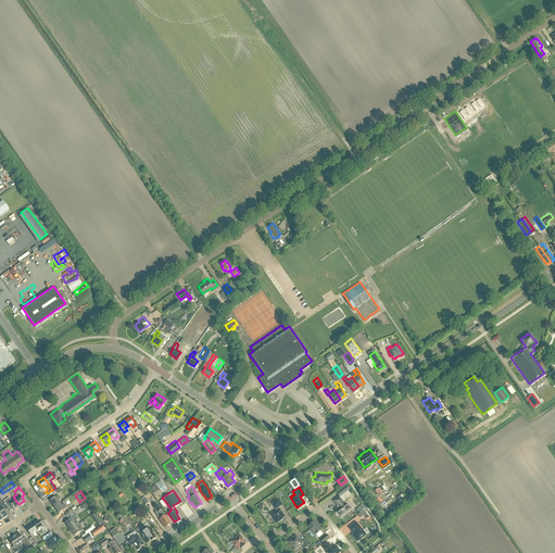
[(49,499),(53,504),(59,501),(57,499),(60,497),(57,493),(49,499)]
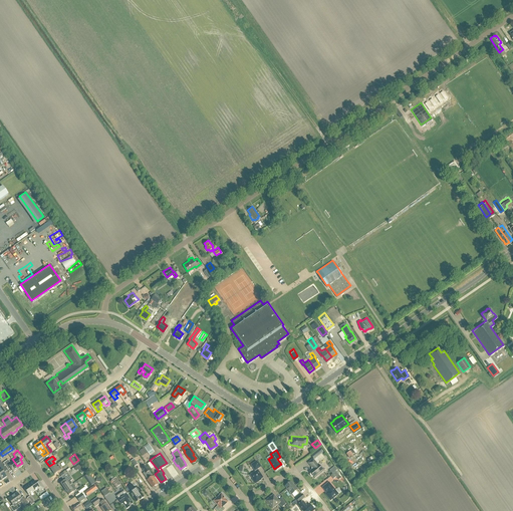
[(317,462),(312,457),(307,461),(311,465),(311,467),(308,469),(309,471),(309,473),(310,474),(312,474),(313,476),(322,469),(317,462)]
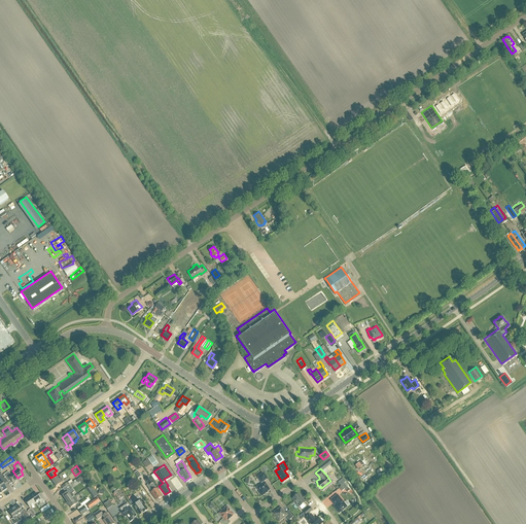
[(9,478),(12,482),(18,478),(12,470),(9,472),(7,469),(2,473),(7,480),(9,478)]
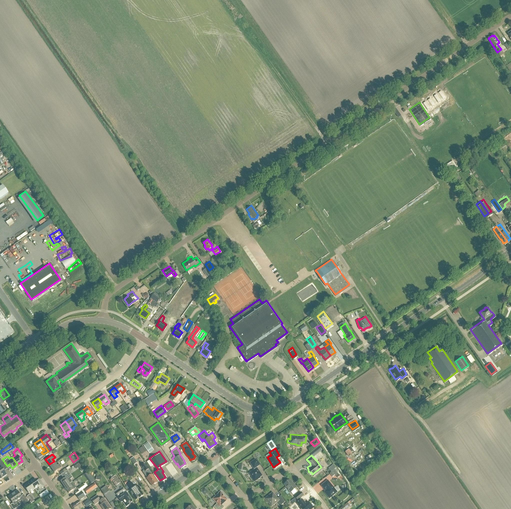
[(255,457),(249,461),(253,467),(248,471),(251,475),(250,476),(253,479),(259,475),(261,473),(255,465),(259,463),(255,457)]
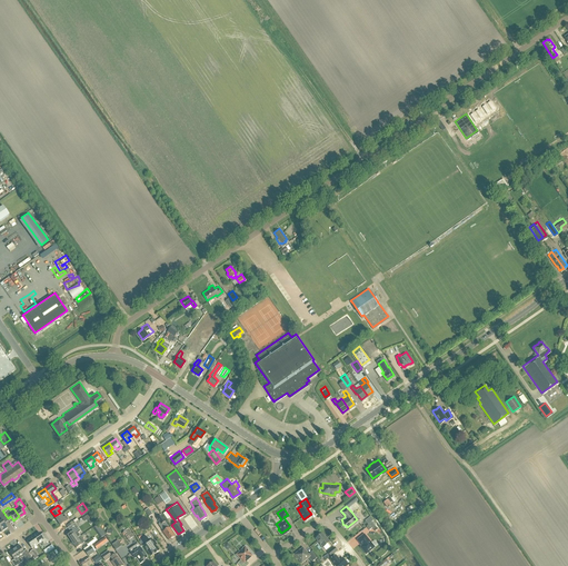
[(60,513),(55,516),(59,523),(67,517),(65,514),(61,516),(60,513)]
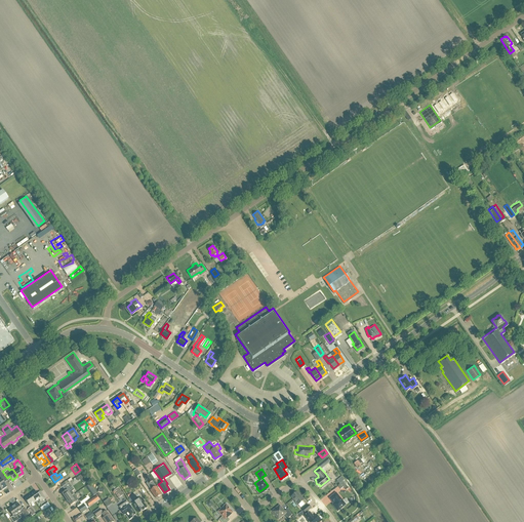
[(155,485),(151,480),(152,479),(148,474),(145,477),(147,481),(146,482),(149,486),(150,485),(151,488),(150,488),(155,496),(161,492),(155,485)]
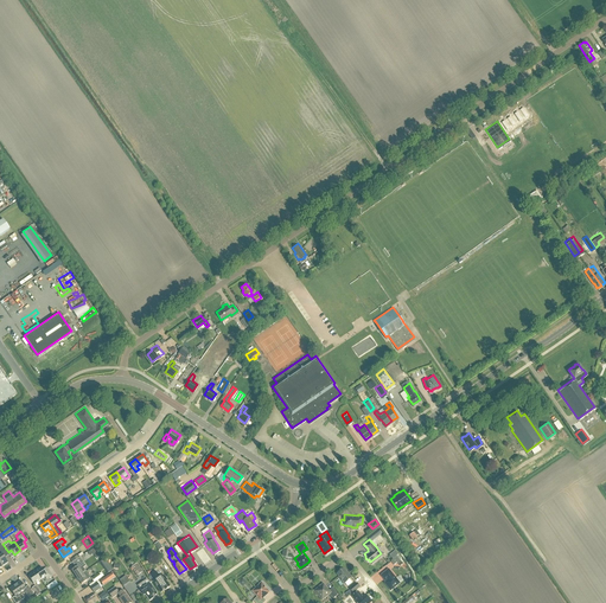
[(395,553),(389,558),(393,563),(396,559),(399,563),(402,560),(395,553)]
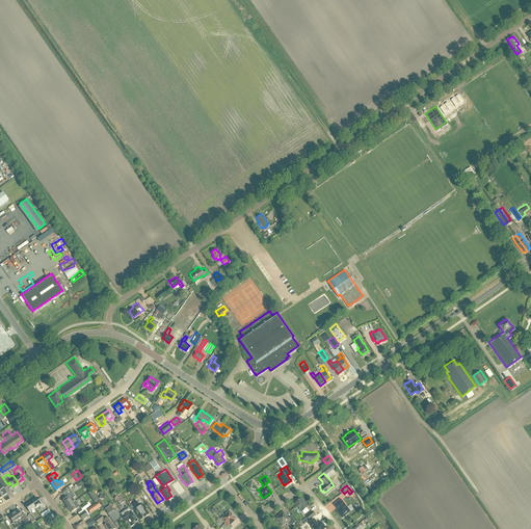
[(62,492),(65,496),(62,498),(67,504),(74,499),(72,496),(74,495),(69,486),(62,492)]
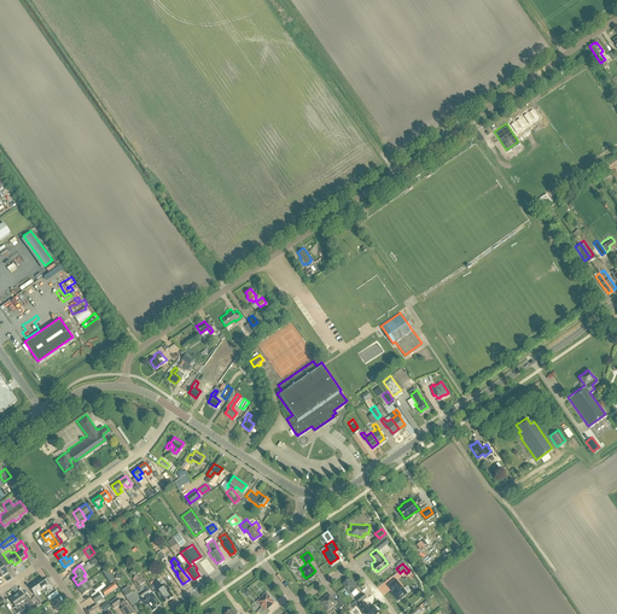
[(133,576),(139,584),(145,579),(139,571),(134,574),(133,576)]
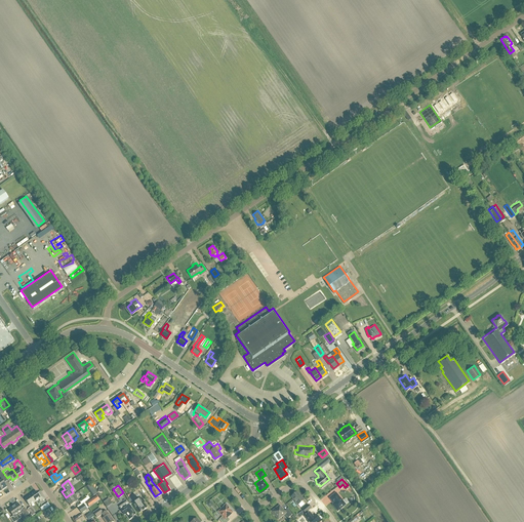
[(29,492),(34,499),(38,496),(39,499),(44,496),(39,489),(37,490),(36,489),(34,490),(33,489),(29,492)]
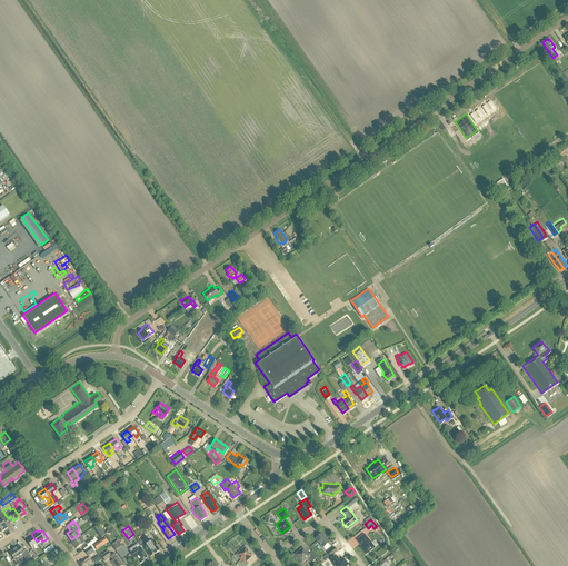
[(315,536),(319,542),(321,545),(329,539),(326,536),(321,530),(315,536)]
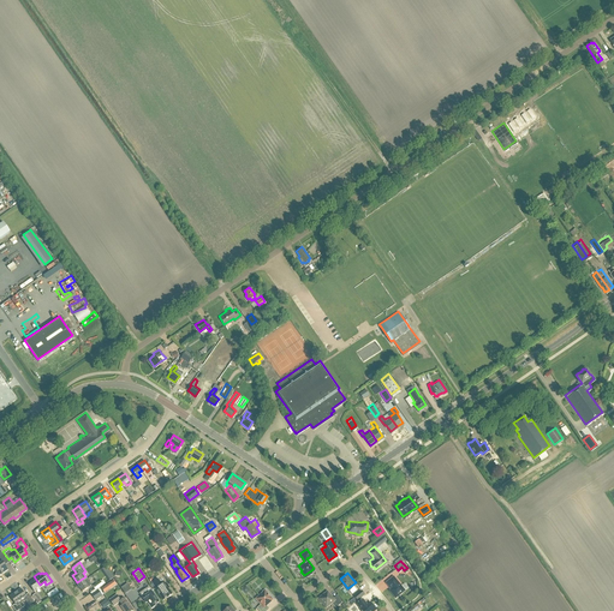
[(392,592),(394,595),(404,588),(393,574),(385,580),(392,589),(392,591),(392,592)]
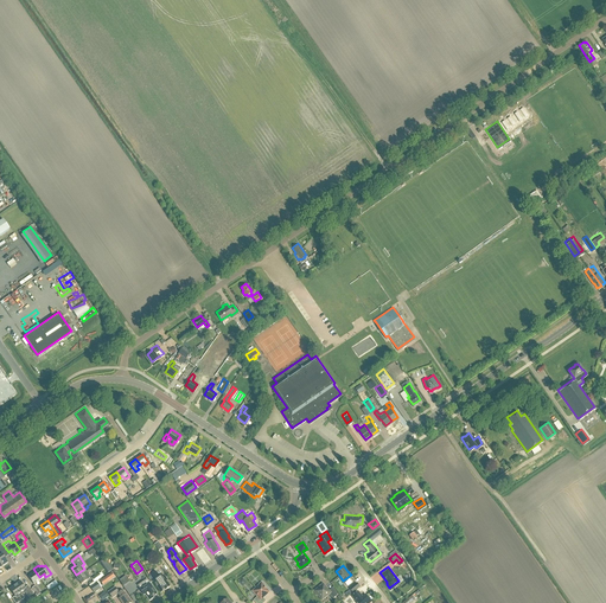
[(27,575),(32,582),(39,577),(33,569),(30,571),(30,572),(27,575)]
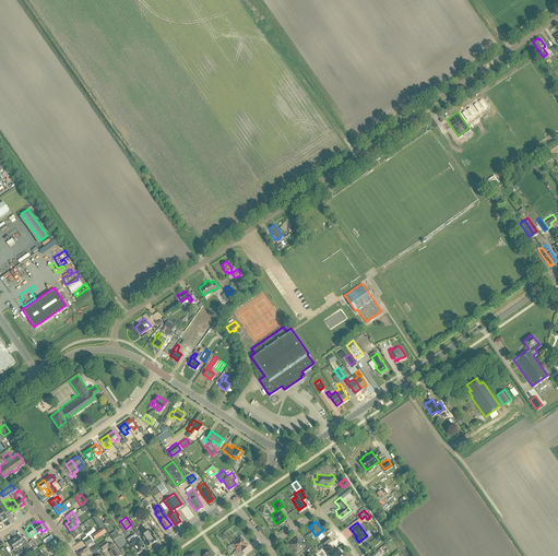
[(78,524),(70,530),(74,536),(79,533),(82,531),(78,524)]
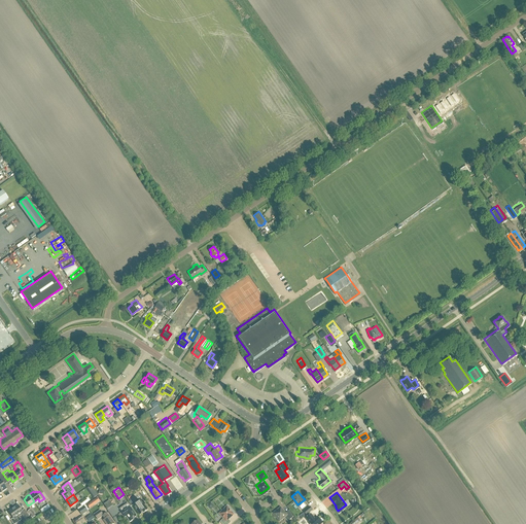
[(133,502),(132,503),(138,513),(142,511),(142,512),(147,508),(143,503),(144,502),(142,498),(139,500),(138,499),(137,499),(134,494),(129,498),(133,502)]
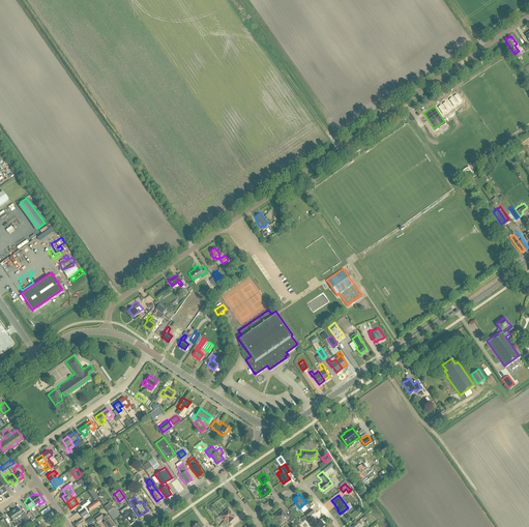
[(88,501),(85,498),(78,503),(81,506),(88,501)]
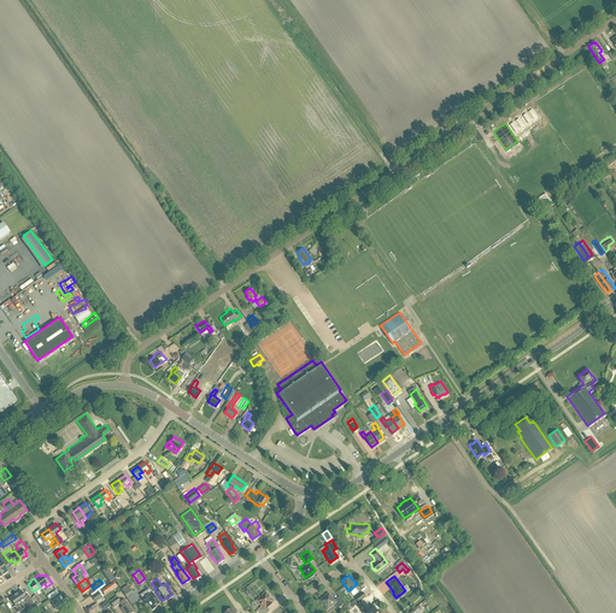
[(54,587),(45,593),(48,597),(57,591),(54,587)]
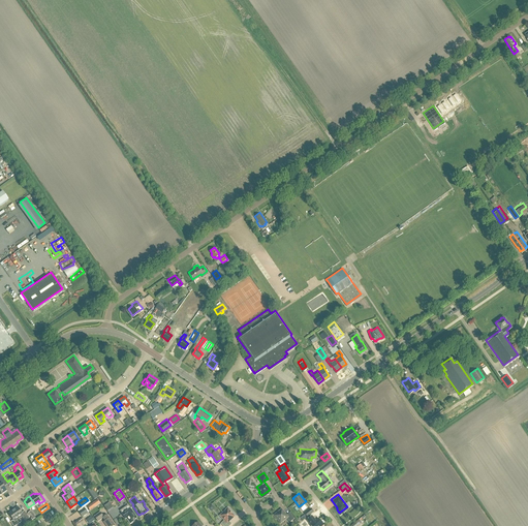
[(12,508),(19,517),(21,515),(24,519),(28,516),(24,508),(21,511),(17,504),(13,506),(13,507),(12,508)]
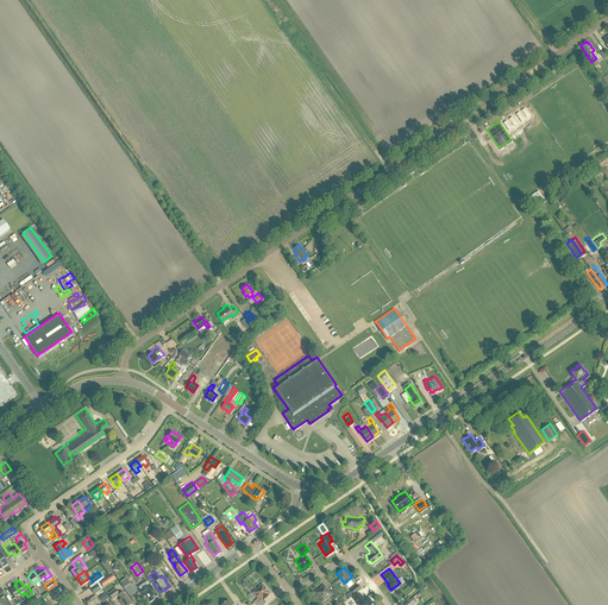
[(95,581),(88,586),(93,592),(99,587),(95,581)]
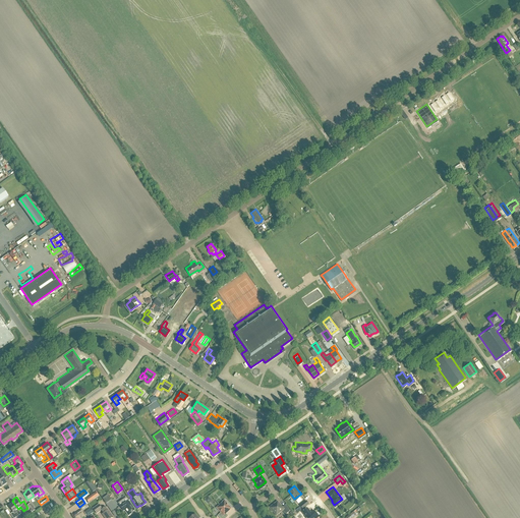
[(215,506),(220,511),(217,513),(221,517),(222,517),(227,514),(225,511),(230,506),(225,501),(226,500),(223,498),(221,500),(222,500),(215,506)]
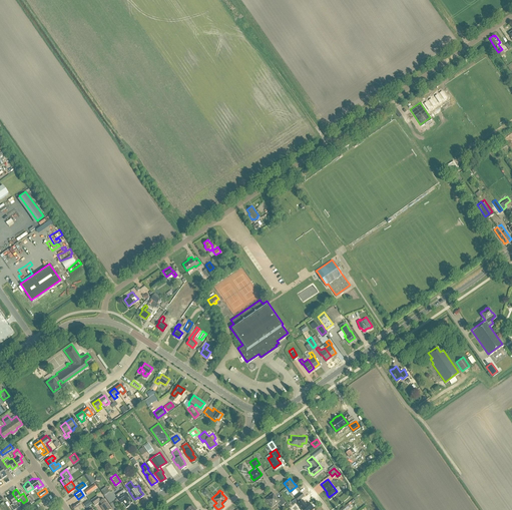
[(128,503),(131,500),(125,491),(117,496),(120,501),(121,501),(125,506),(128,504),(128,503)]
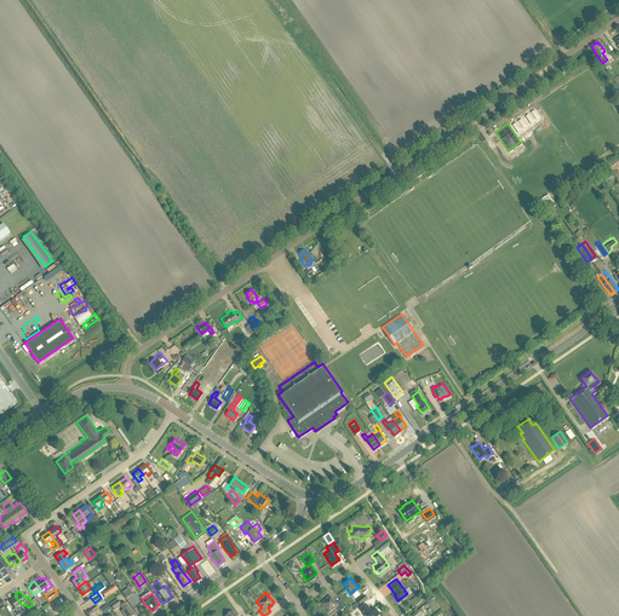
[(324,598),(319,602),(322,605),(324,605),(327,610),(336,604),(339,609),(344,604),(338,598),(334,600),(330,593),(324,598)]
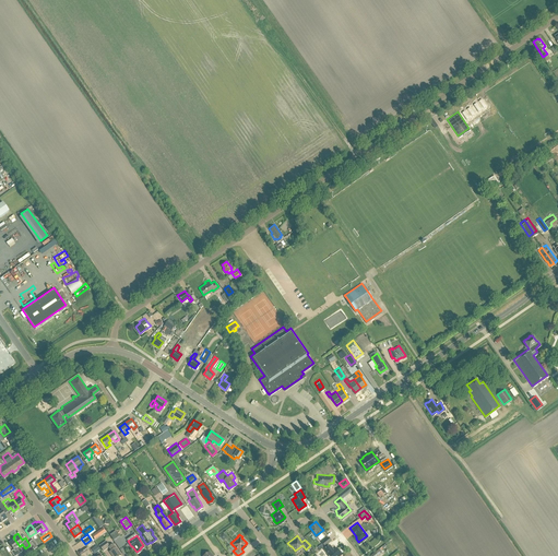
[(328,535),(321,541),(324,544),(330,539),(328,535)]
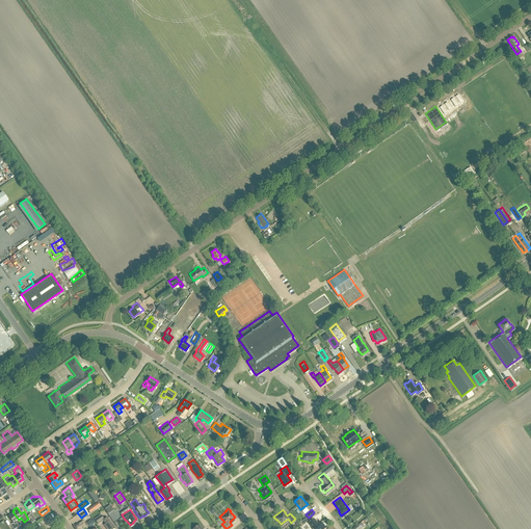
[(9,523),(14,528),(21,523),(19,520),(12,511),(11,512),(10,511),(7,513),(12,521),(9,523)]
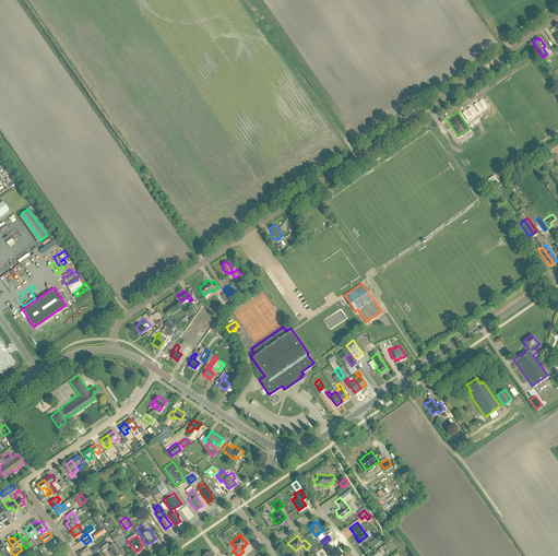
[(97,543),(102,549),(108,544),(105,539),(97,543)]
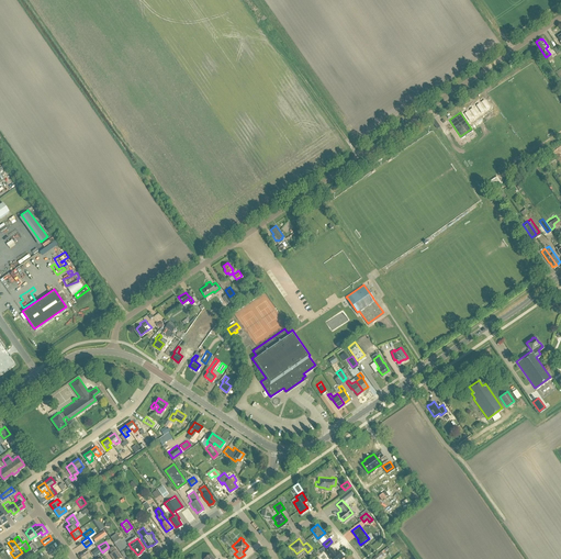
[(111,551),(110,551),(115,558),(116,558),(121,557),(113,545),(109,548),(111,551)]
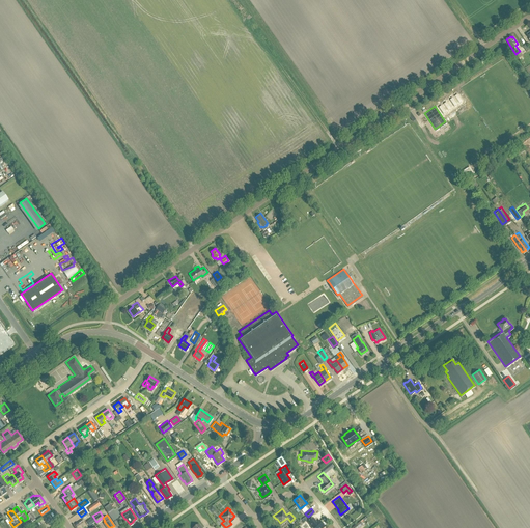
[(316,520),(312,516),(307,520),(310,525),(311,525),(313,527),(319,527),(324,524),(318,518),(316,520)]
